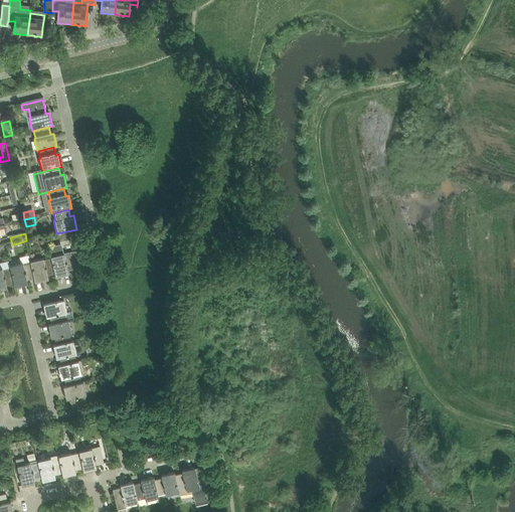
[(61,246),(48,249),(51,259),(51,260),(54,275),(55,279),(65,276),(68,275),(67,272),(75,271),(79,270),(77,260),(76,252),(72,253),(72,256),(64,258),(63,256),(61,246)]
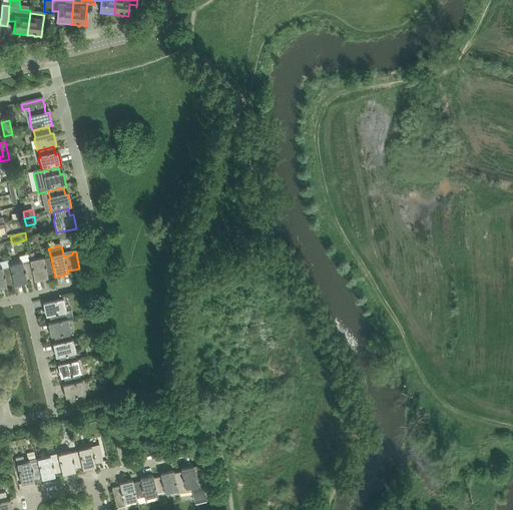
[(43,259),(30,262),(31,264),(34,279),(35,282),(44,280),(48,279),(47,276),(54,274),(51,259),(43,261),(43,259)]
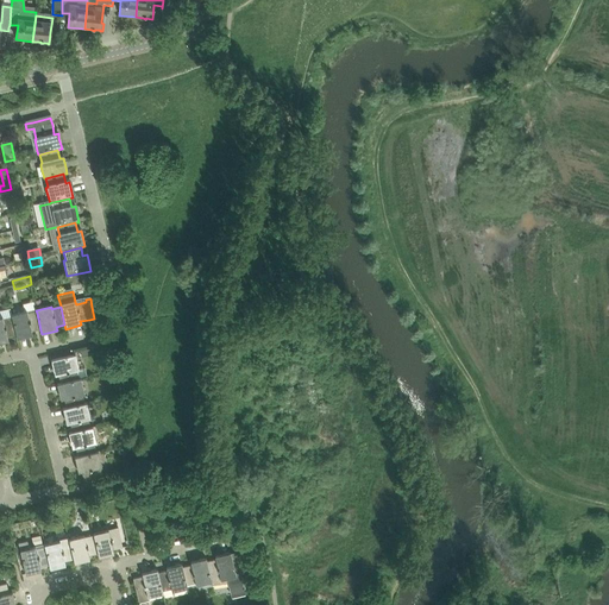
[(26,313),(12,316),(12,319),(17,336),(17,340),(29,338),(32,336),(32,333),(41,331),(37,313),(27,315),(26,313)]
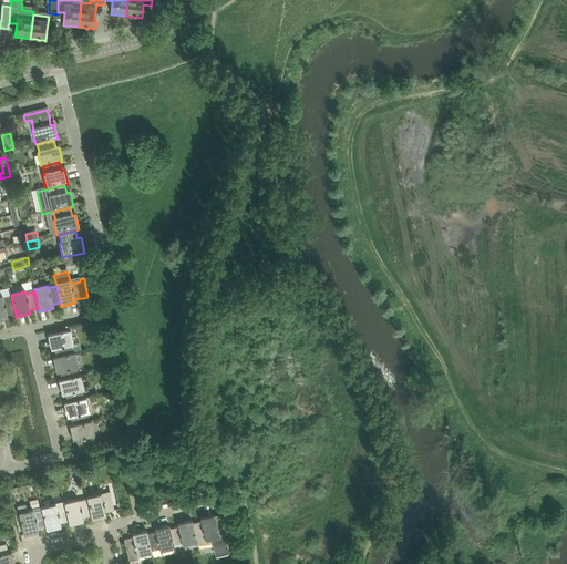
[(0,320),(3,320),(8,319),(7,316),(16,314),(11,297),(3,299),(2,297),(0,297),(0,320)]
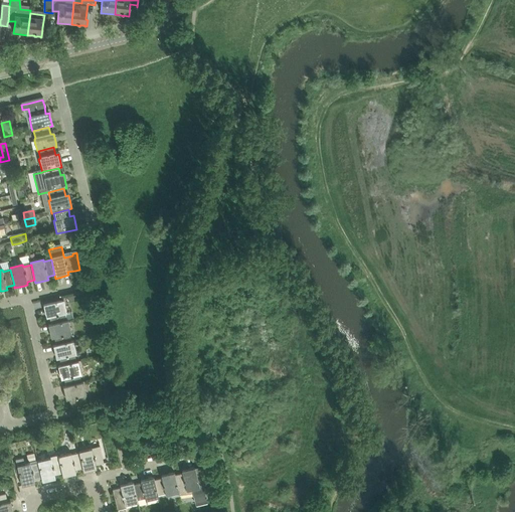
[(63,302),(43,306),(45,316),(46,319),(49,318),(49,319),(51,326),(66,322),(64,315),(66,314),(65,311),(63,302)]
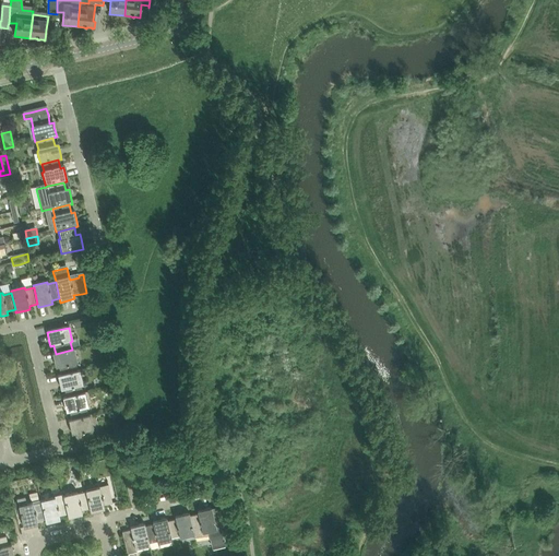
[(56,354),(52,355),(55,365),(56,368),(59,368),(61,377),(78,373),(75,364),(78,364),(74,350),(72,350),(56,354)]
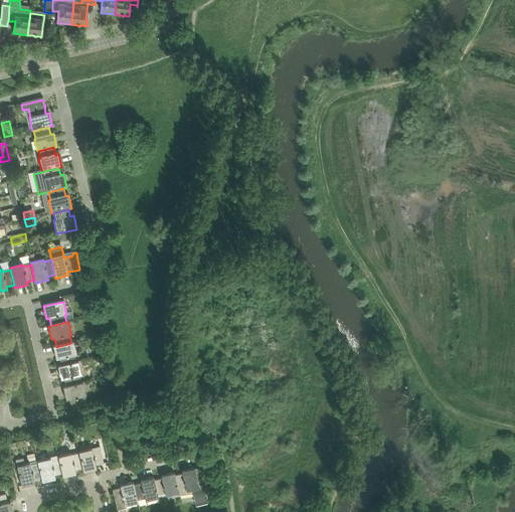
[(56,347),(53,347),(55,357),(56,360),(59,359),(59,360),(61,367),(76,363),(74,355),(76,355),(73,342),(71,343),(56,347)]
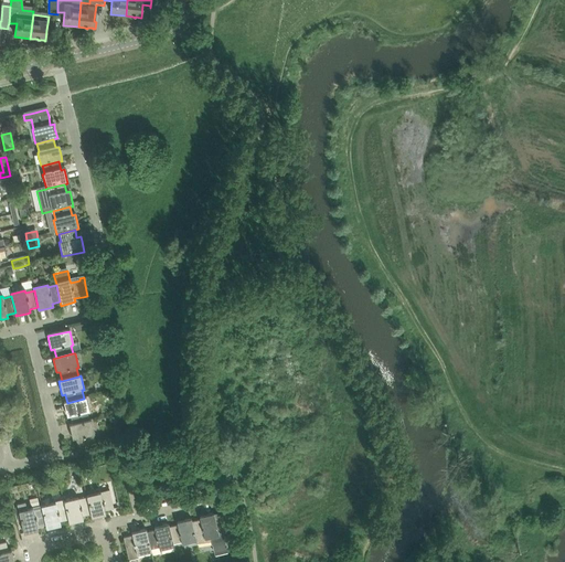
[(67,403),(64,404),(66,414),(67,417),(71,417),(72,425),(89,421),(87,413),(89,412),(86,399),(84,399),(67,403)]
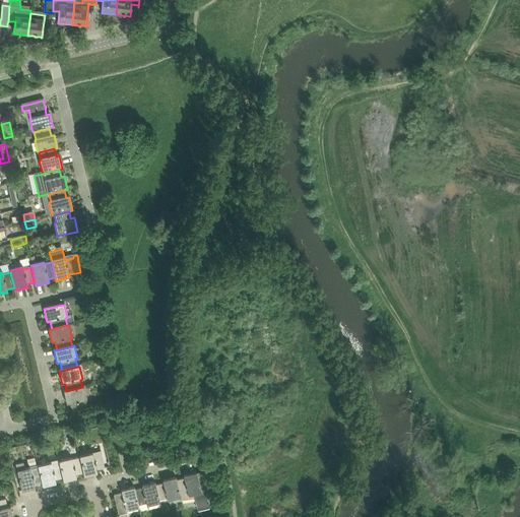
[(66,391),(64,392),(66,402),(67,405),(70,404),(71,412),(87,409),(85,400),(87,400),(84,390),(83,387),(82,387),(66,391)]
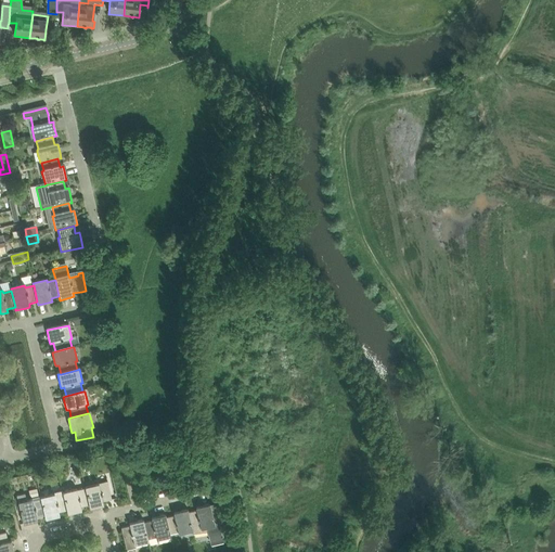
[(99,485),(85,488),(85,490),(86,490),(90,506),(89,506),(90,510),(100,508),(104,506),(103,503),(112,501),(107,480),(106,480),(107,485),(99,487),(99,485)]
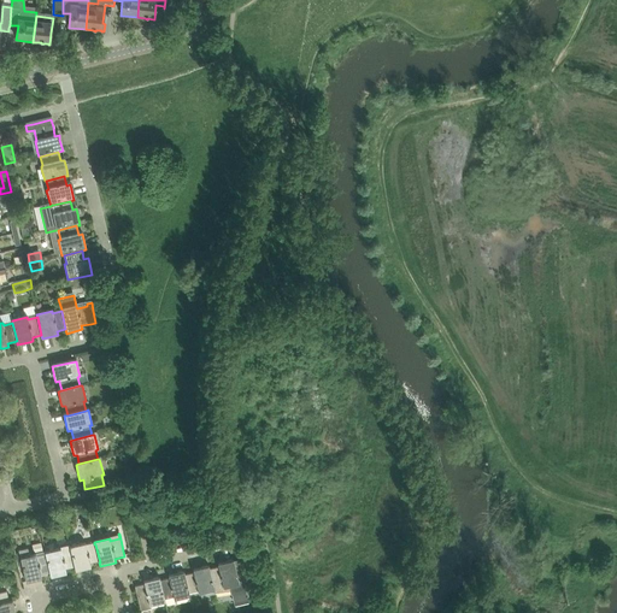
[(86,544),(70,548),(70,550),(75,569),(76,572),(87,570),(92,569),(90,565),(99,563),(100,563),(95,544),(94,544),(86,547),(86,544)]
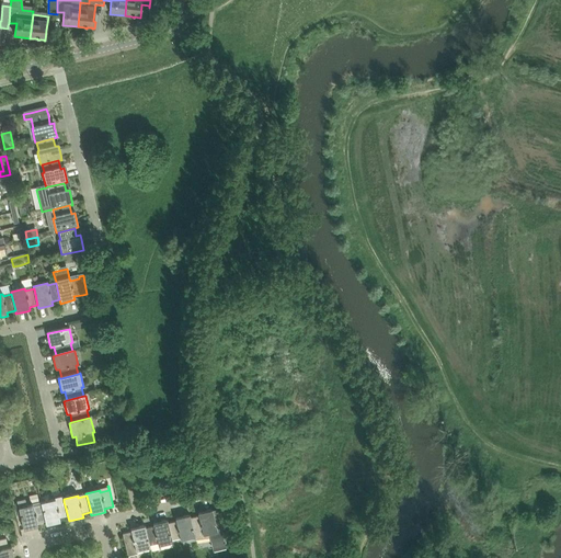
[(24,501),(16,503),(19,510),(24,532),(34,528),(38,528),(37,525),(45,523),(46,523),(42,504),(26,508),(24,501)]
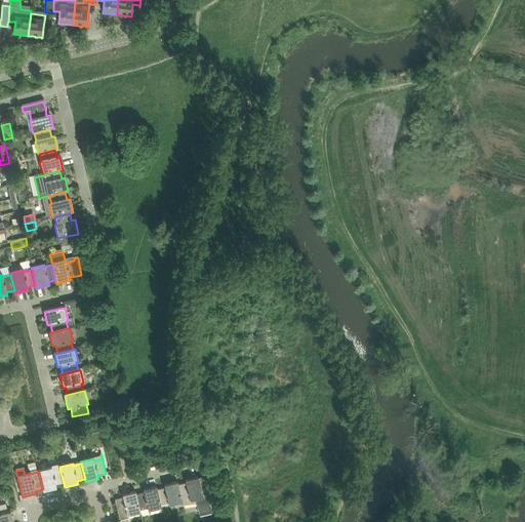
[(51,469),(39,472),(43,489),(42,489),(43,492),(53,490),(56,489),(55,486),(64,484),(59,469),(52,471),(51,469)]
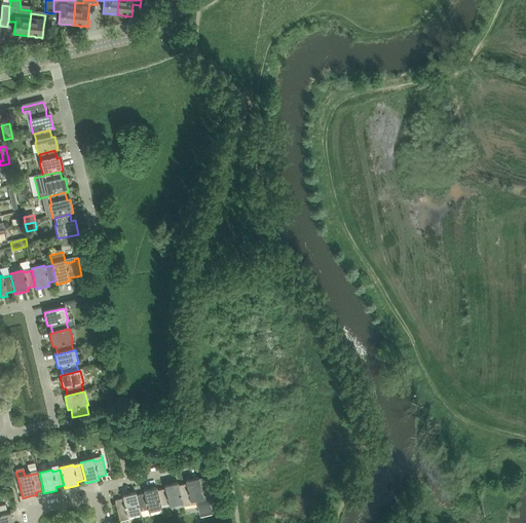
[(180,487),(179,487),(183,505),(184,505),(185,508),(197,506),(199,514),(211,512),(203,480),(199,481),(199,479),(190,481),(186,482),(186,485),(180,487)]
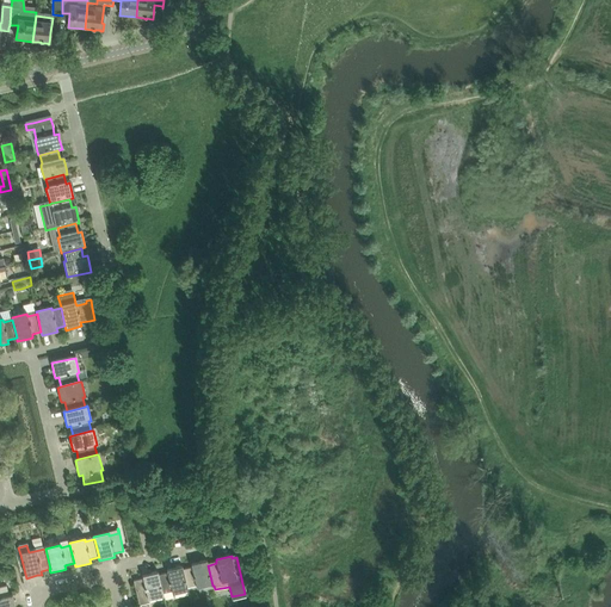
[(209,565),(208,562),(192,565),(193,569),(184,570),(187,589),(189,589),(197,587),(198,589),(213,586),(208,565),(209,565)]
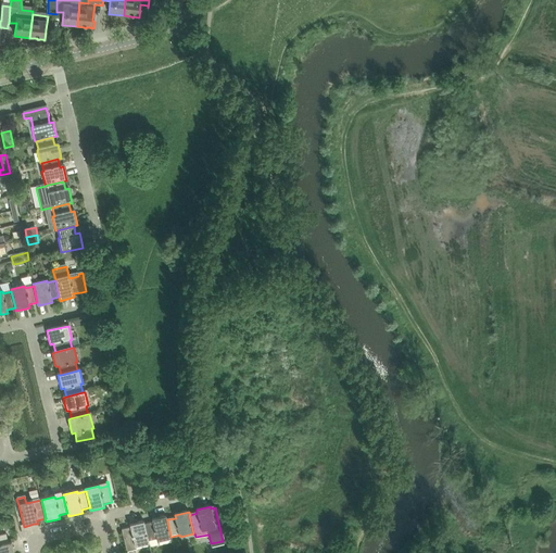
[(172,537),(171,537),(167,519),(166,517),(152,520),(153,524),(144,525),(144,526),(149,542),(158,540),(158,542),(172,539),(172,537)]
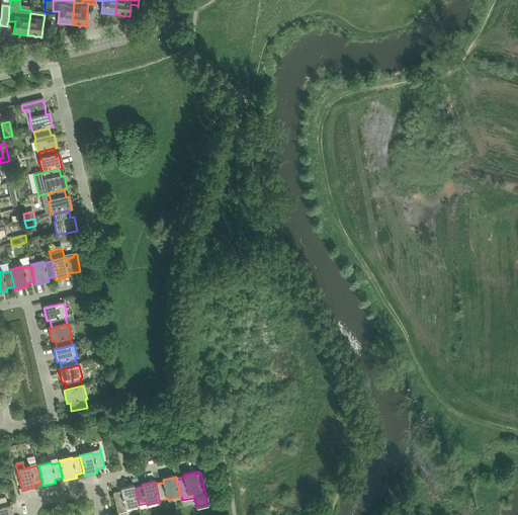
[(121,493),(113,495),(118,514),(122,514),(126,513),(126,510),(140,507),(139,505),(135,490),(135,489),(135,487),(121,490),(121,493)]
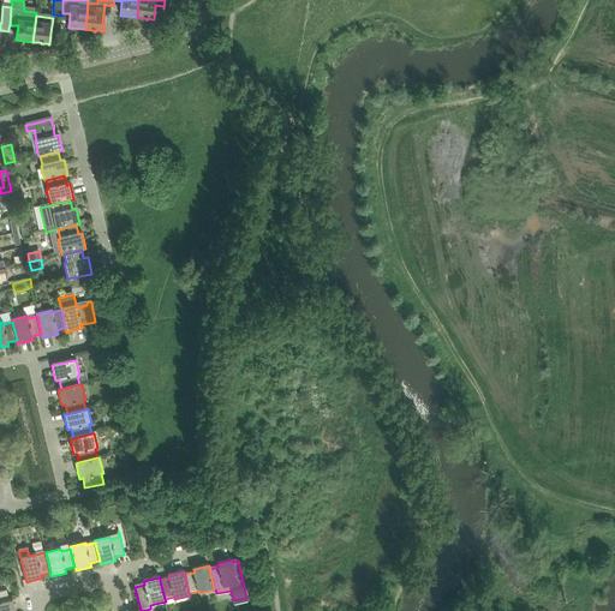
[(0,592),(0,610),(15,610),(13,604),(12,600),(10,601),(9,601),(7,591),(0,592)]
